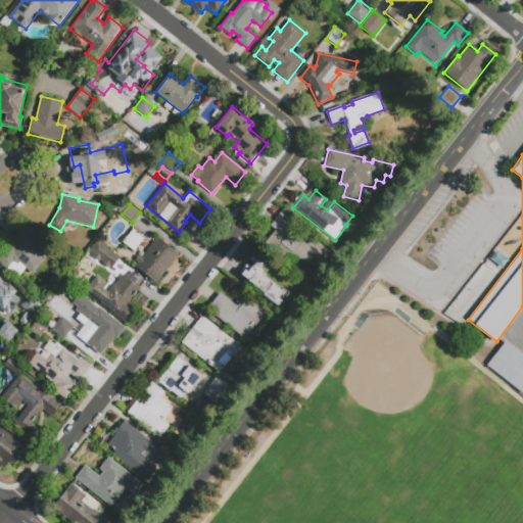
[(25,269),(17,278),(0,265),(0,249),(6,242),(13,247),(15,244),(11,241),(25,223),(38,233),(34,239),(37,242),(34,246),(47,255),(33,275),(25,269)]
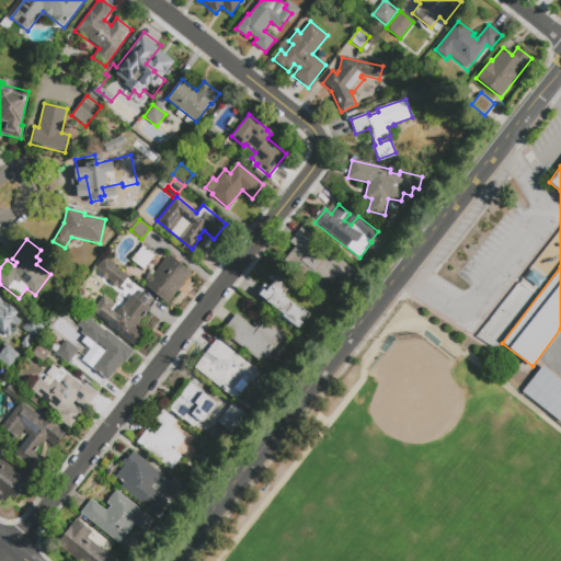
[(348,284),(339,277),(333,284),(313,274),(300,263),(317,241),(357,273),(348,284)]
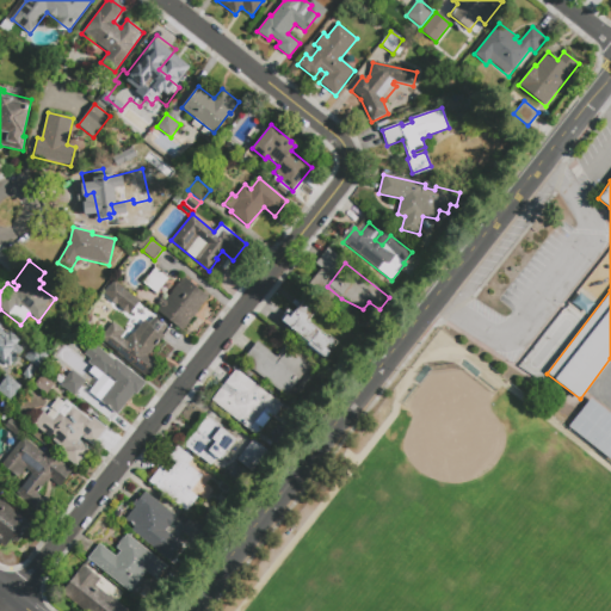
[(168,279),(156,294),(143,283),(155,269),(168,279)]
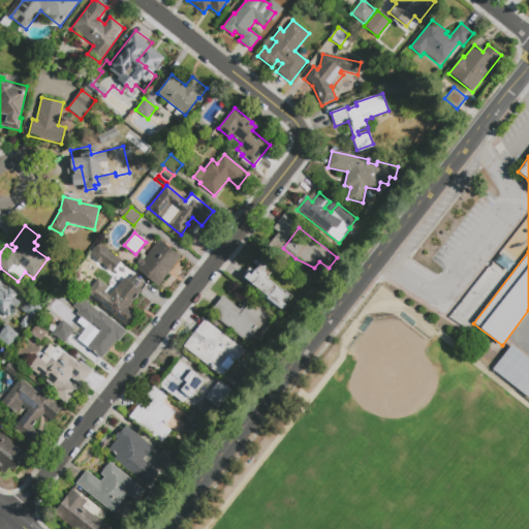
[(159,240),(181,257),(157,286),(136,270),(139,266),(136,263),(141,258),(144,259),(159,240)]
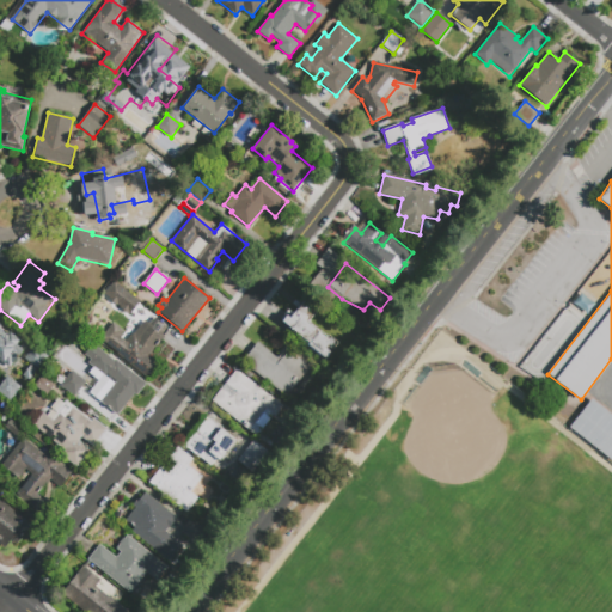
[(116,305),(128,292),(145,305),(134,319),(116,305)]
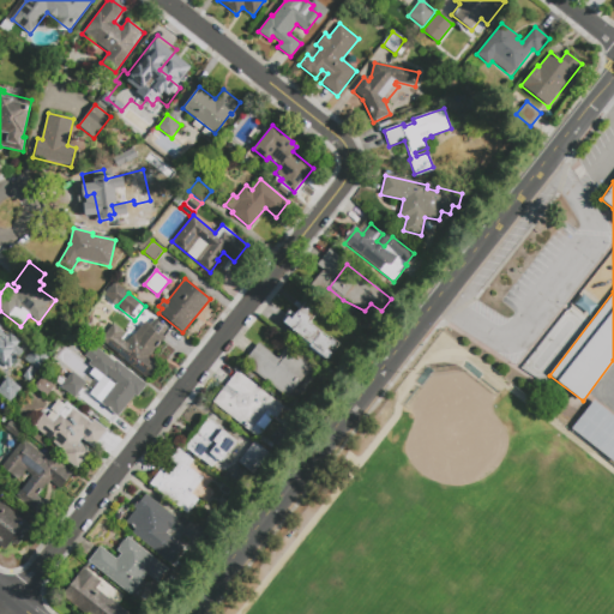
[(320,357),(298,339),(300,336),(281,320),(289,309),(295,314),(299,309),(300,311),(306,302),(318,312),(309,323),(329,338),(330,336),(339,344),(326,360),(321,356),(320,357)]
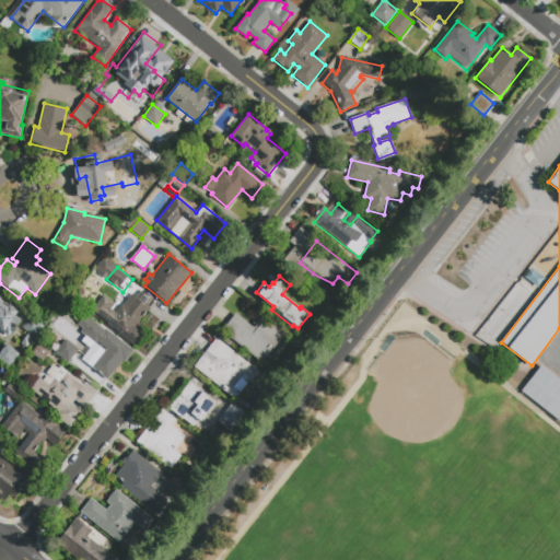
[(146,333),(135,346),(107,324),(107,323),(92,310),(104,295),(114,304),(111,308),(115,312),(120,305),(121,306),(132,293),(149,306),(143,312),(146,313),(136,325),(146,333)]
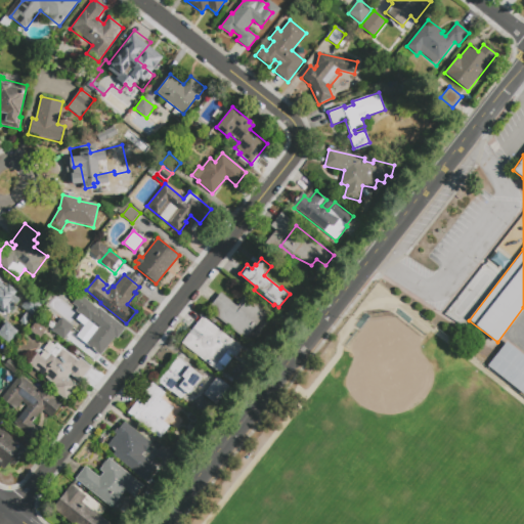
[(0,281),(20,298),(7,315),(0,309),(0,281)]
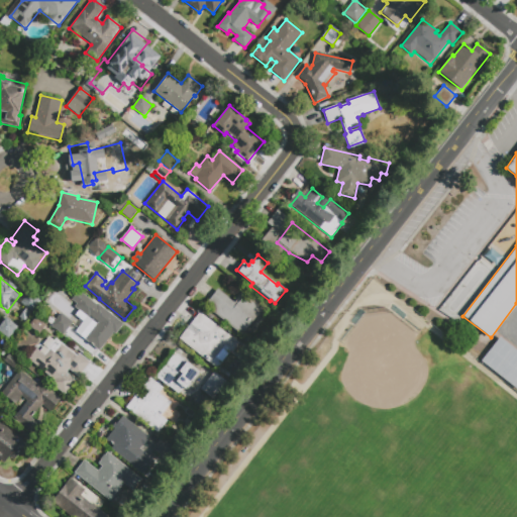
[(99,350),(85,339),(97,324),(75,307),(77,304),(72,300),(79,290),(97,305),(98,303),(124,324),(115,334),(113,333),(99,350)]
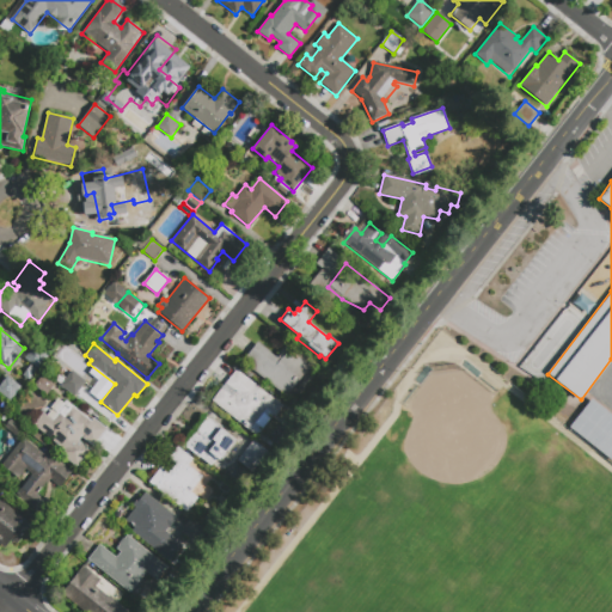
[(312,365),(287,397),(243,363),(258,343),(276,357),(286,347),(288,349),(289,348),(312,365)]
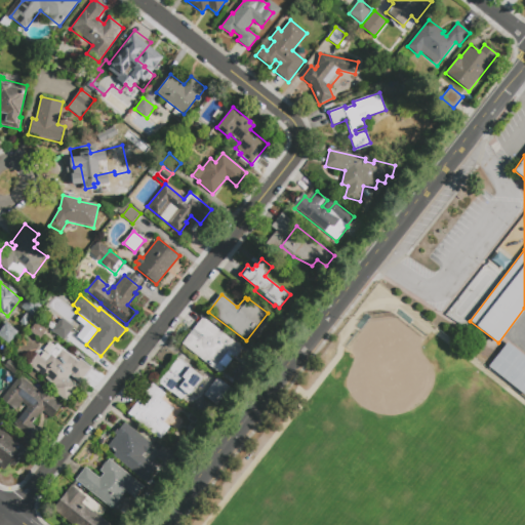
[(42,307),(33,318),(21,308),(29,296),(42,307)]
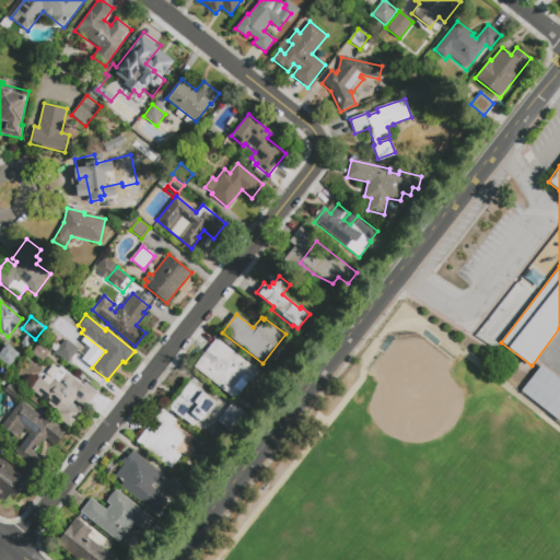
[(50,326),(73,345),(81,335),(58,316),(50,326)]
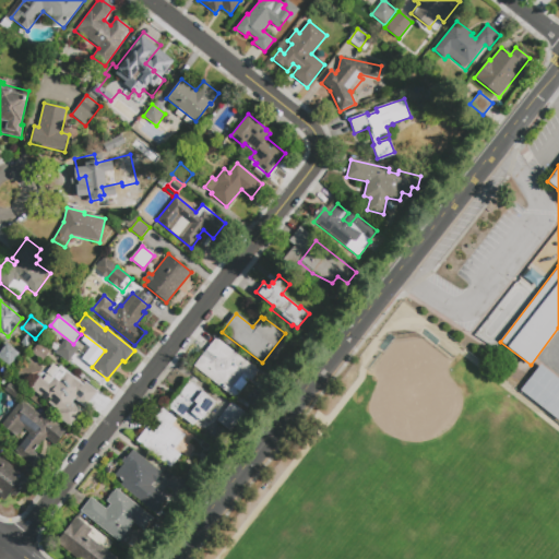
[(34,337),(26,348),(20,344),(28,333),(34,337)]
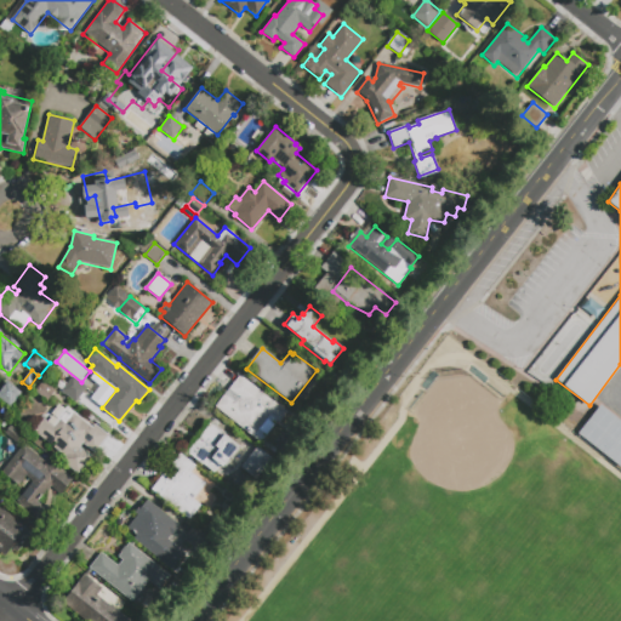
[(288,412),(279,423),(275,420),(258,440),(215,406),(240,375),(288,412)]
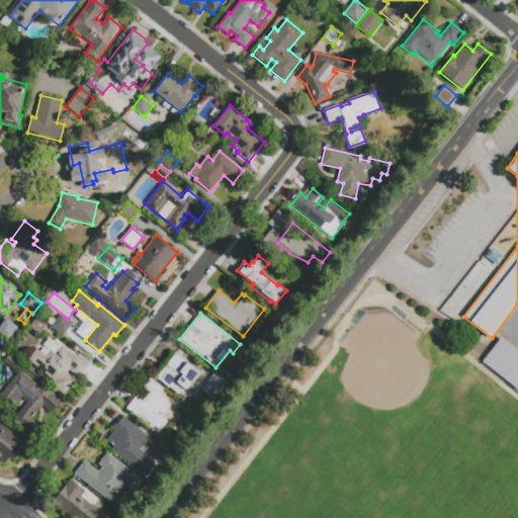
[(63,336),(51,327),(52,326),(47,322),(50,318),(55,322),(61,314),(73,324),(63,336)]
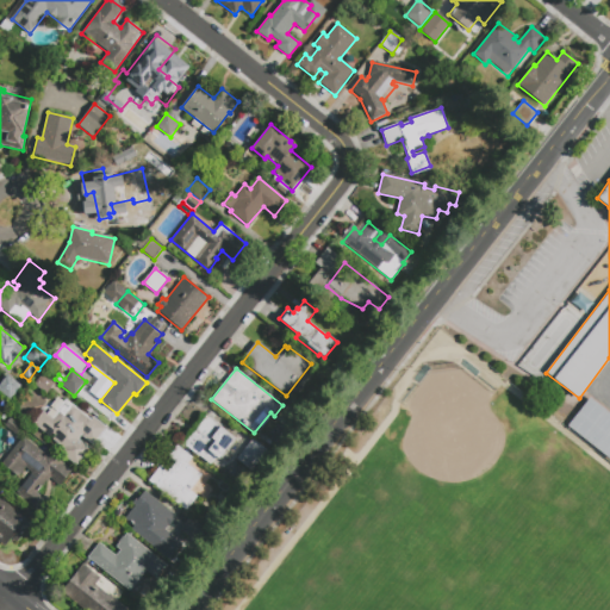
[(33,385),(43,373),(56,383),(47,394),(33,385)]
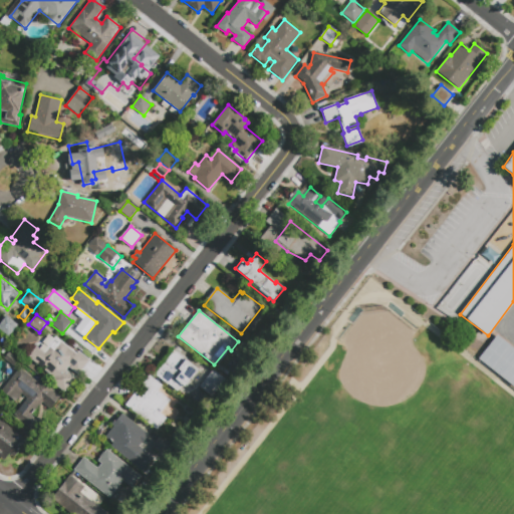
[(18,325),(8,338),(0,331),(0,323),(6,316),(18,325)]
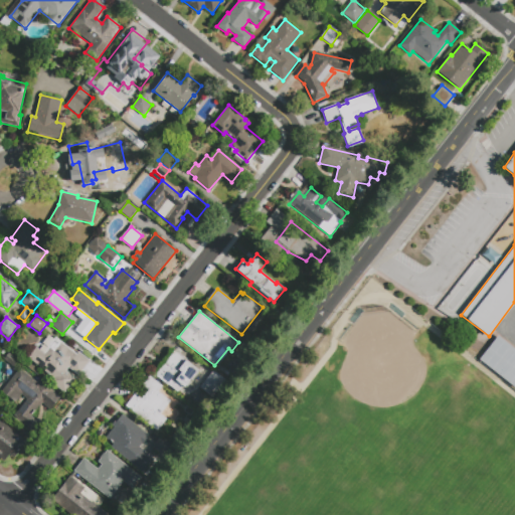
[(498,336),(514,349),(514,387),(479,359),(498,336)]
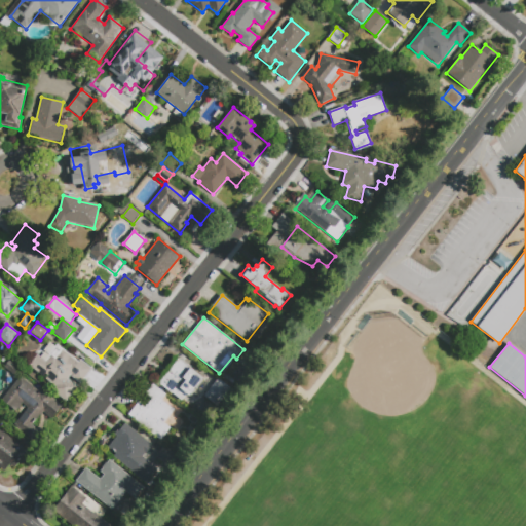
[(78,387),(67,403),(51,390),(54,386),(45,379),(47,376),(45,374),(43,378),(28,366),(37,354),(44,361),(49,355),(48,354),(57,344),(78,362),(80,359),(92,369),(80,384),(70,376),(68,379),(78,387)]
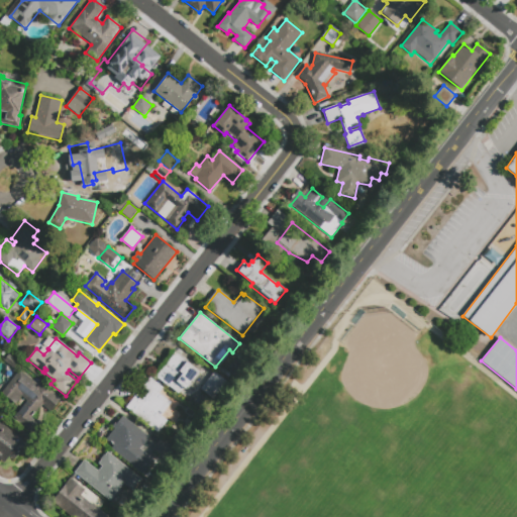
[(186,391),(183,388),(178,394),(154,376),(174,350),(189,362),(188,363),(200,372),(186,391)]
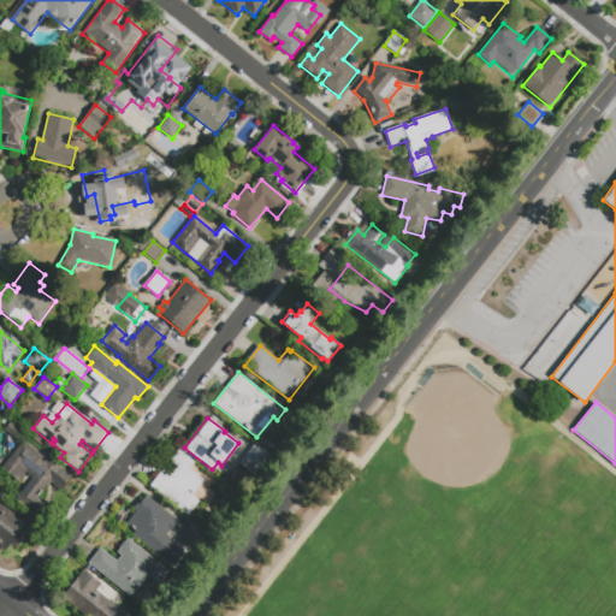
[(16,439),(4,431),(11,422),(22,431),(16,439)]
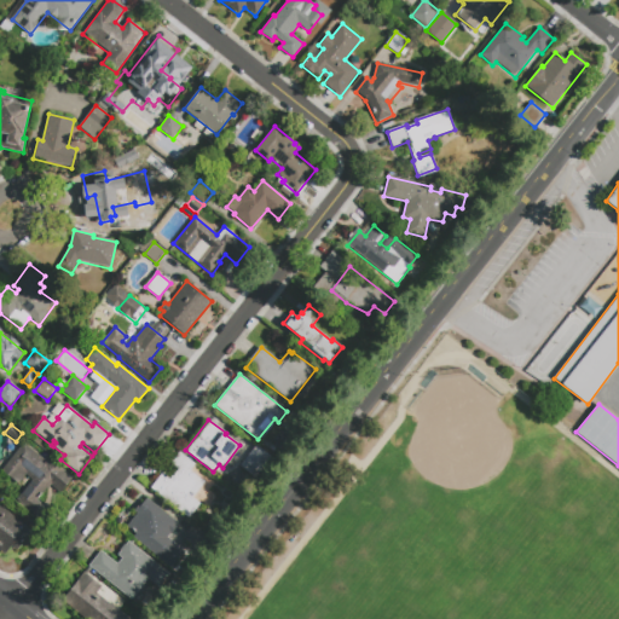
[(73,478),(61,493),(51,485),(38,501),(44,507),(36,516),(17,499),(33,480),(27,474),(18,484),(1,470),(24,444),(45,460),(46,457),(62,470),(63,469),(73,478)]
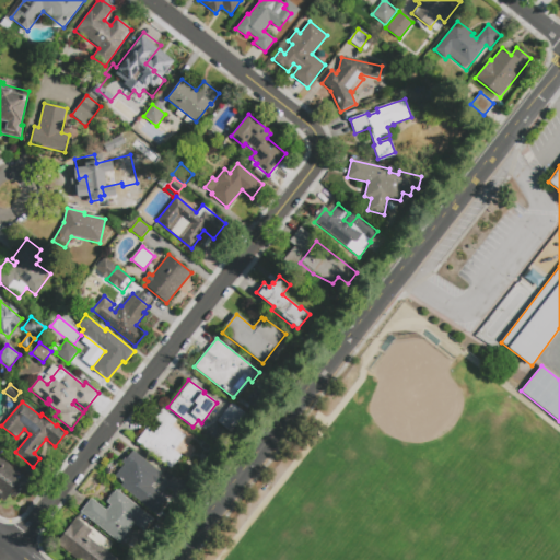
[(232,433),(218,422),(233,403),(247,415),(232,433)]
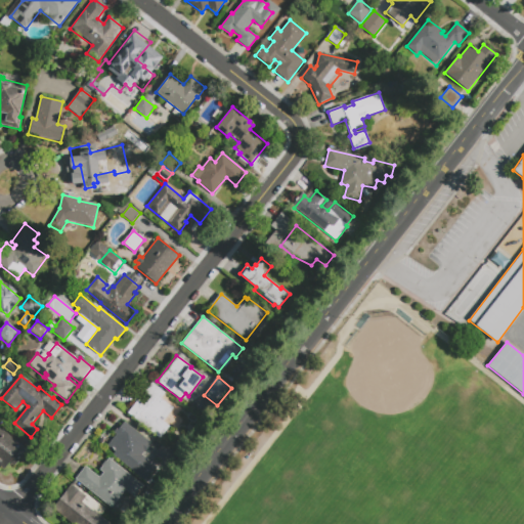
[(179,415),(161,438),(128,413),(137,400),(144,405),(150,397),(144,393),(153,383),(166,393),(162,399),(174,408),(173,409),(179,415)]
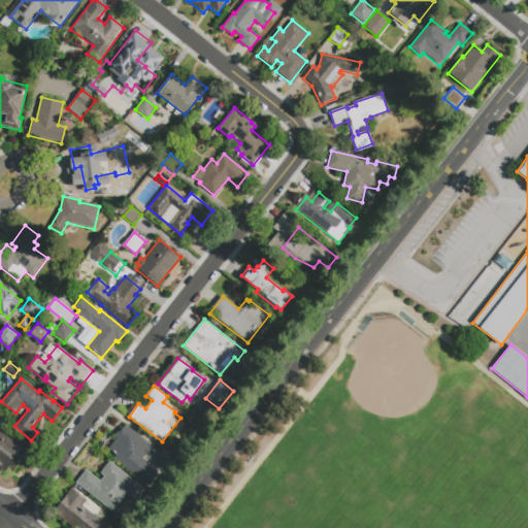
[(126,425),(154,448),(145,457),(144,456),(143,458),(158,470),(146,485),(113,459),(117,456),(108,450),(117,438),(114,436),(120,430),(121,431),(126,425)]
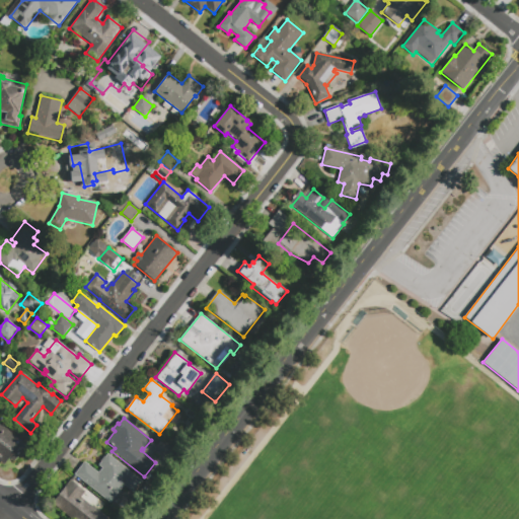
[(0,423),(27,446),(14,461),(10,458),(5,465),(0,461),(0,423)]
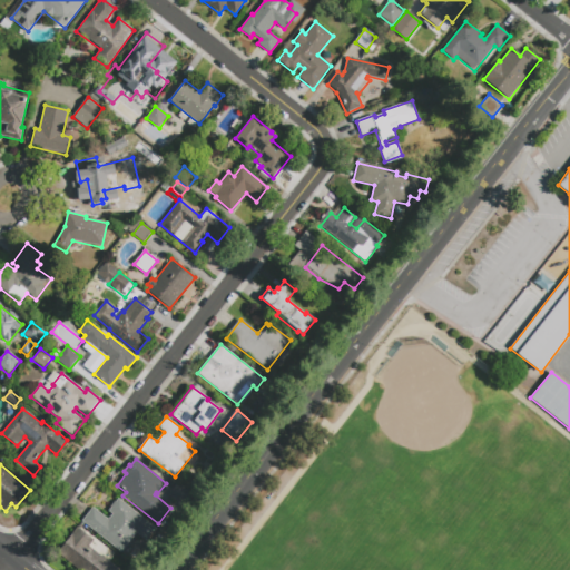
[(193,494),(183,508),(168,495),(178,483),(193,494)]
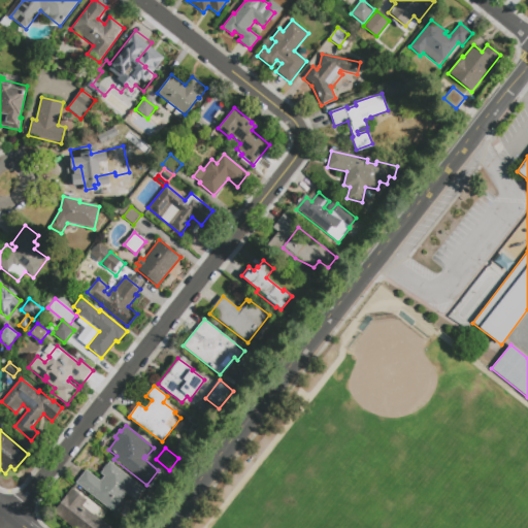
[(75,484),(86,470),(100,481),(103,476),(100,473),(102,471),(101,470),(105,464),(107,465),(109,462),(145,490),(136,501),(126,494),(112,512),(75,484)]
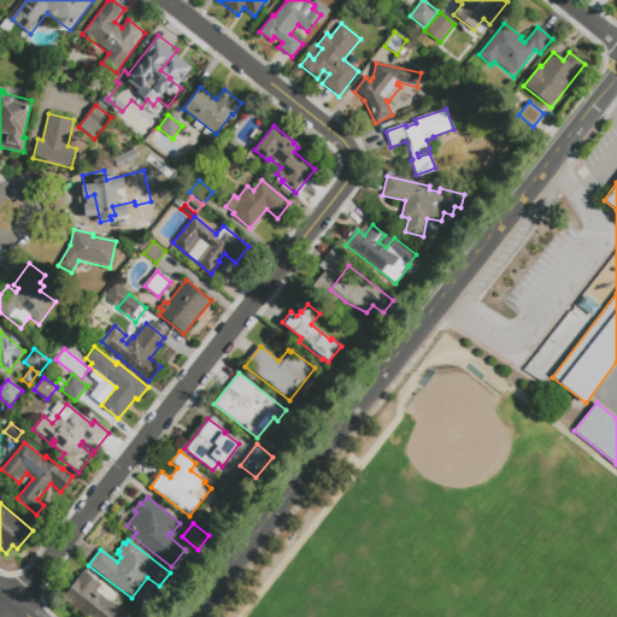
[(86,575),(103,588),(98,595),(125,616),(82,616),(64,603),(86,575)]
